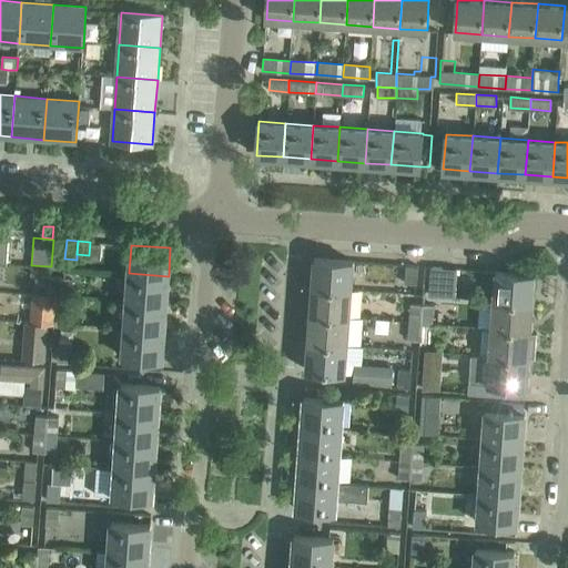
[(354,261),(314,259),(312,286),(352,290),(354,261)]
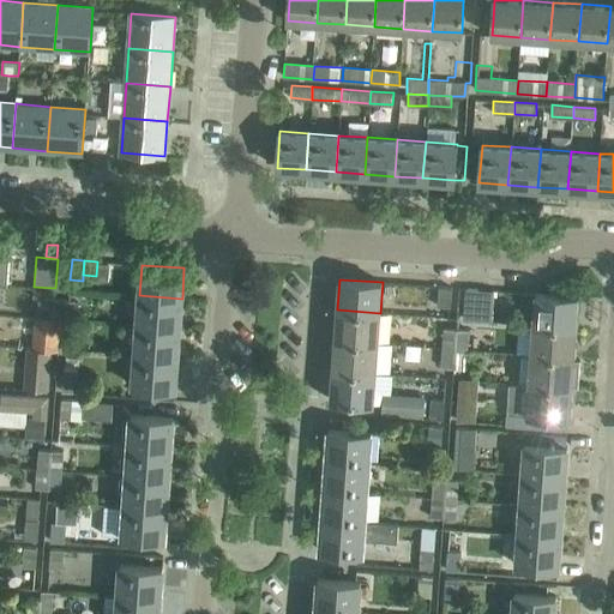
[(32,287),(32,299),(38,299),(37,318),(48,319),(60,319),(62,300),(55,300),(55,288),(34,287),(32,287)]
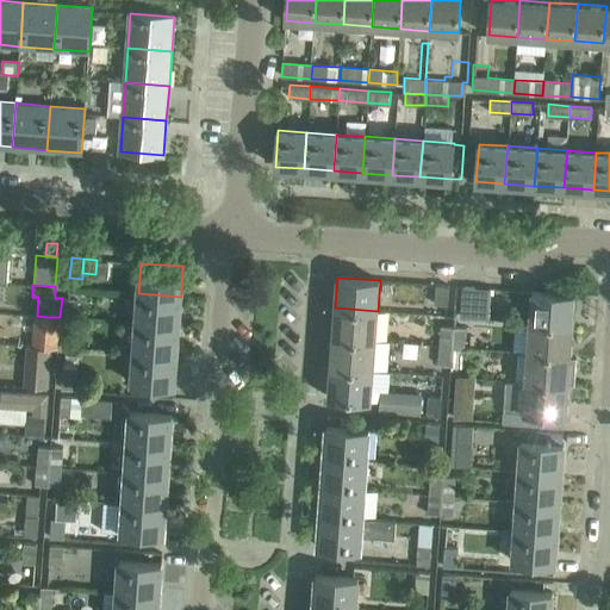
[(449,286),(436,285),(435,304),(448,305),(449,286)]
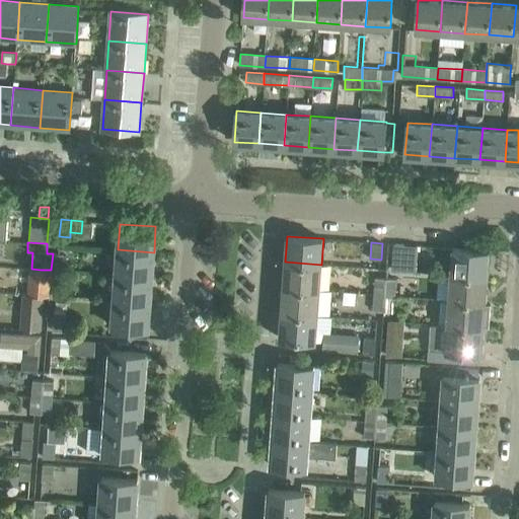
[(414,245),(394,243),(392,270),(412,271),(414,245)]
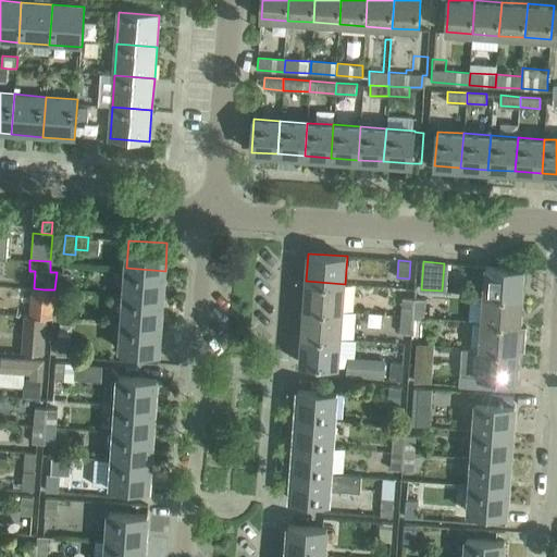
[(524,269),(486,267),(484,294),(522,297),(524,269)]
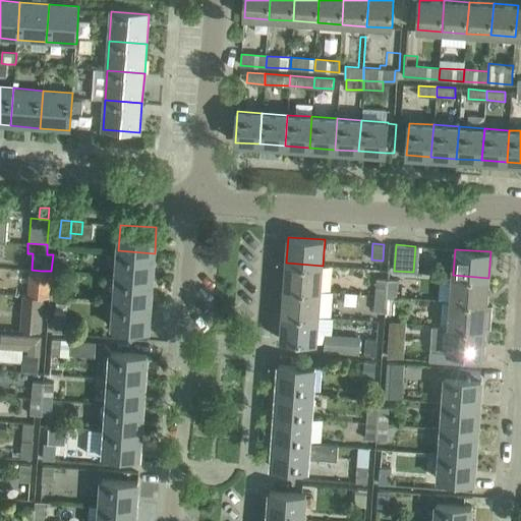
[(155,253),(118,250),(116,276),(153,279),(155,253)]
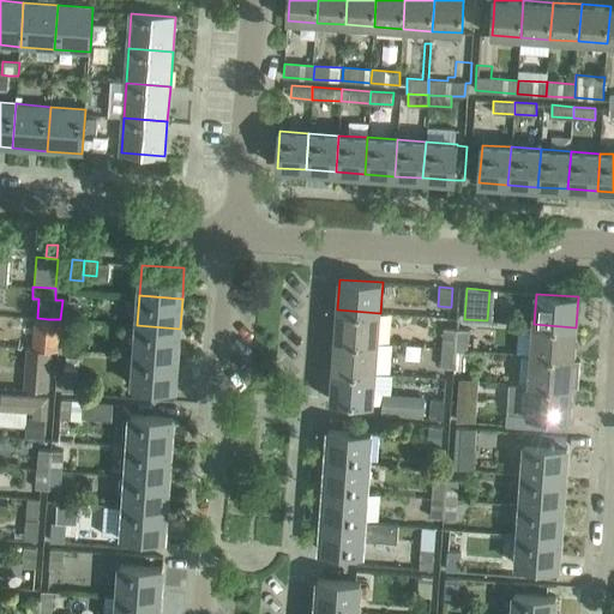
[(74,301),(62,300),(60,319),(73,320),(74,301)]
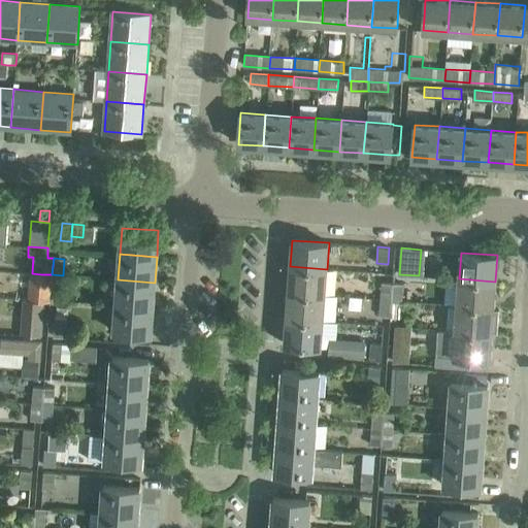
[(327,269),(290,266),(289,292),(325,295),(327,269)]
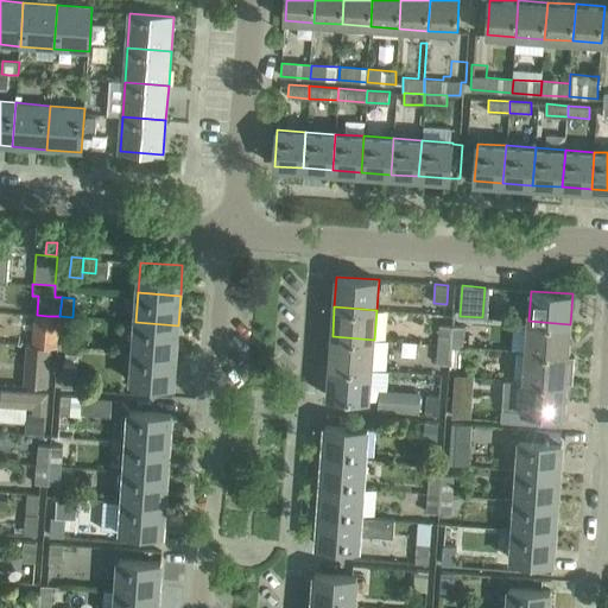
[(33,315),(32,344),(51,346),(59,347),(61,336),(58,336),(59,316),(48,316),(37,315),(33,315)]
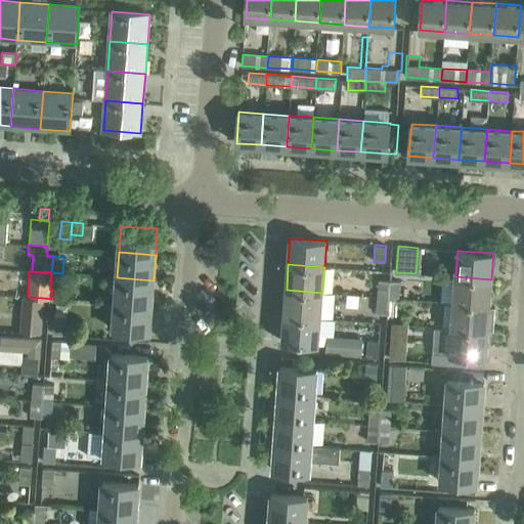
[(62,273),(51,272),(50,290),(52,290),(60,290),(62,273)]
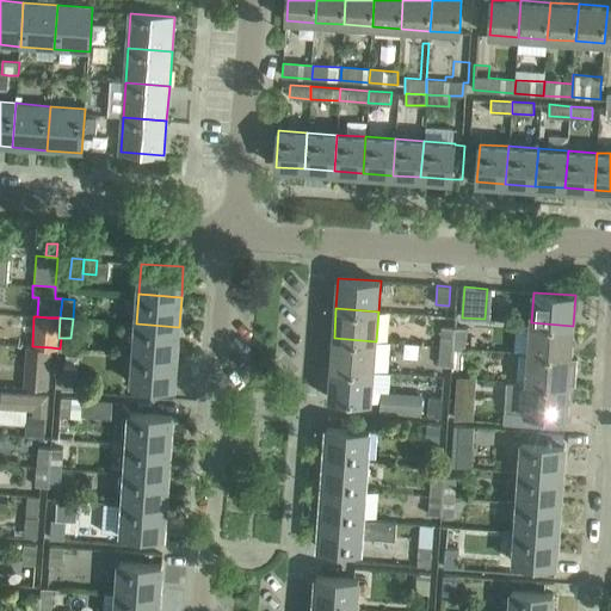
[(573,326),(531,322),(529,352),(571,356),(573,326)]
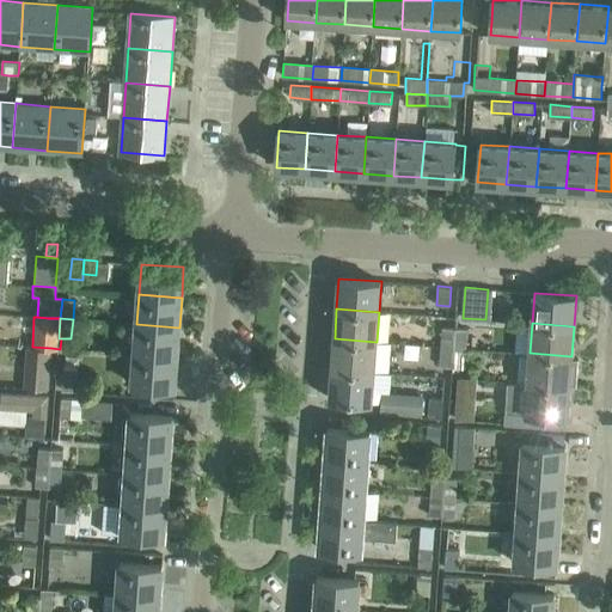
[(179,328),(136,324),(134,354),(177,357),(179,328)]
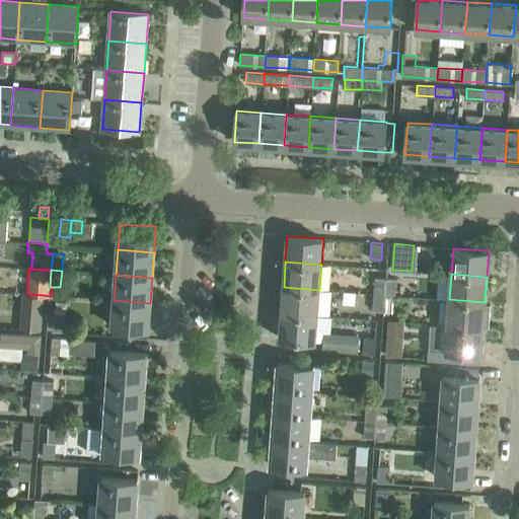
[(385,278),(375,277),(374,294),(384,295),(385,278)]
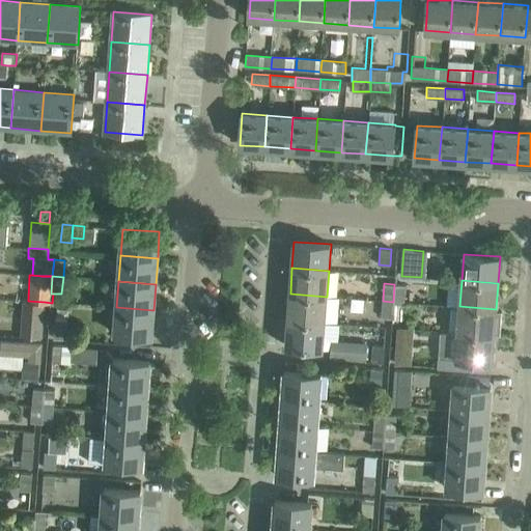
[(406,285),(394,284),(393,302),(404,302),(406,285)]
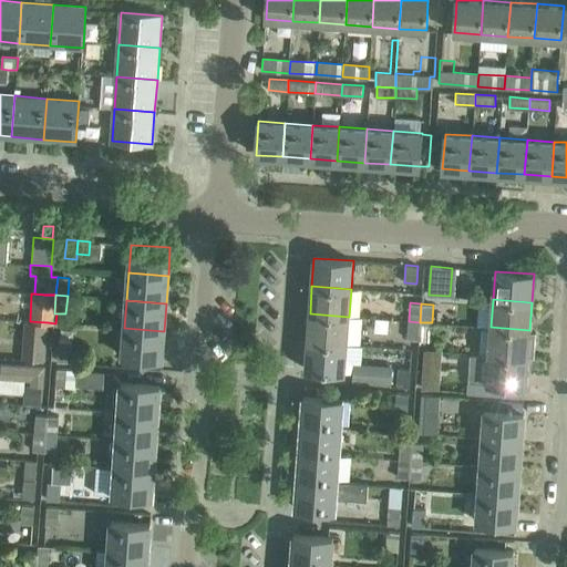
[(349,317),(310,313),(308,341),(347,344),(349,317)]
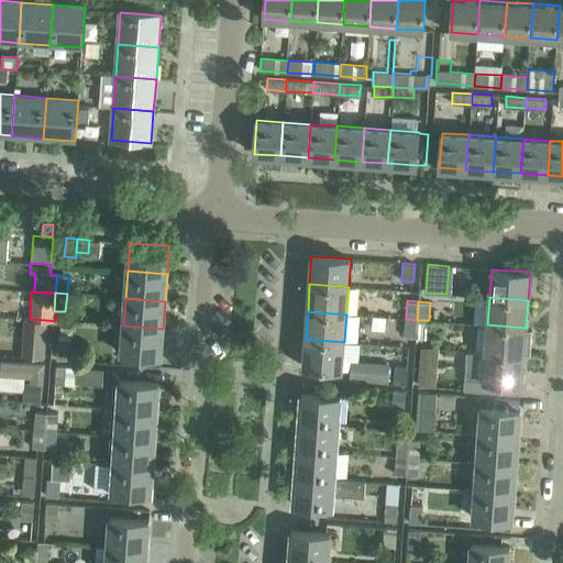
[(417,320),(406,319),(405,337),(416,338),(417,320)]
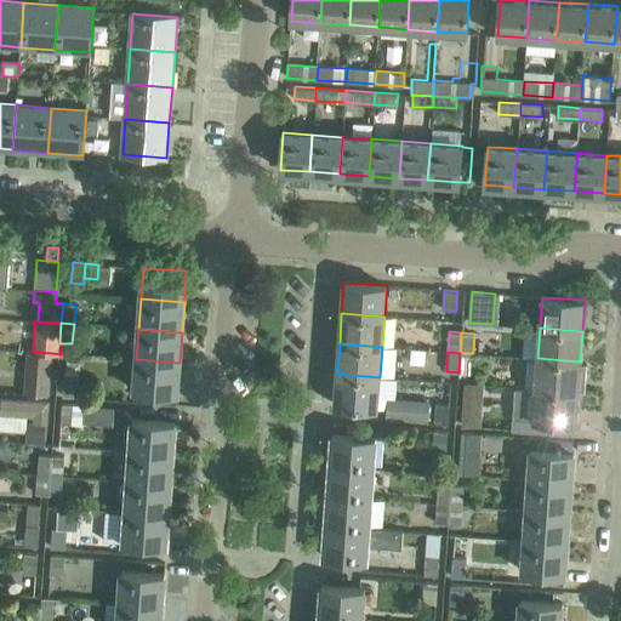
[(460,353),(459,372),(471,374),(473,353),(460,353)]
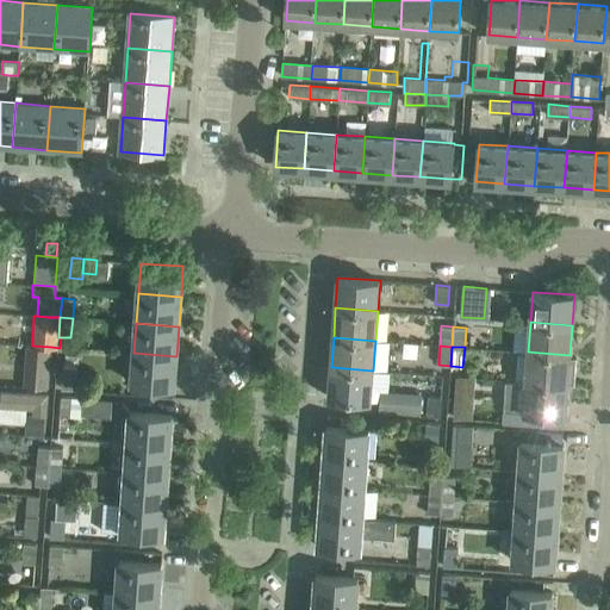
[(528,352),(526,381),(568,385),(568,373),(576,373),(576,358),(570,358),(570,355),(528,352)]
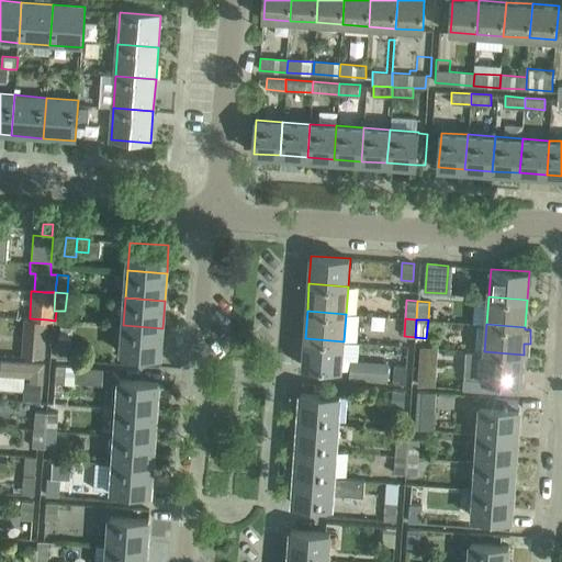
[(163,328),(123,325),(122,353),(160,356),(163,328)]
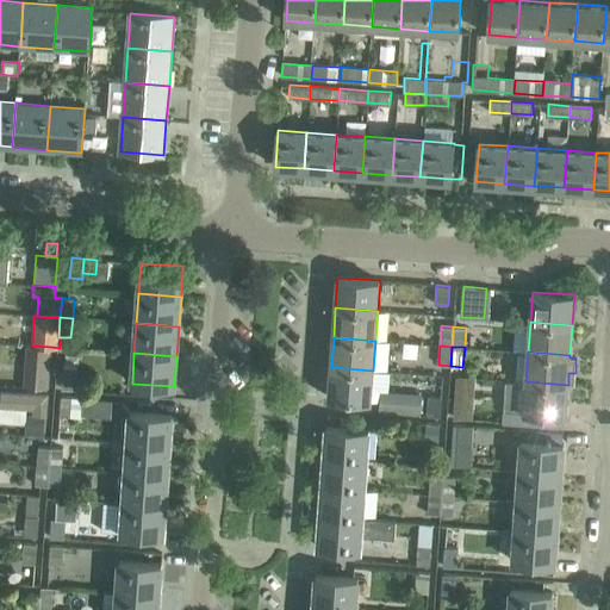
[(49,368),(37,367),(36,387),(48,388),(49,368)]
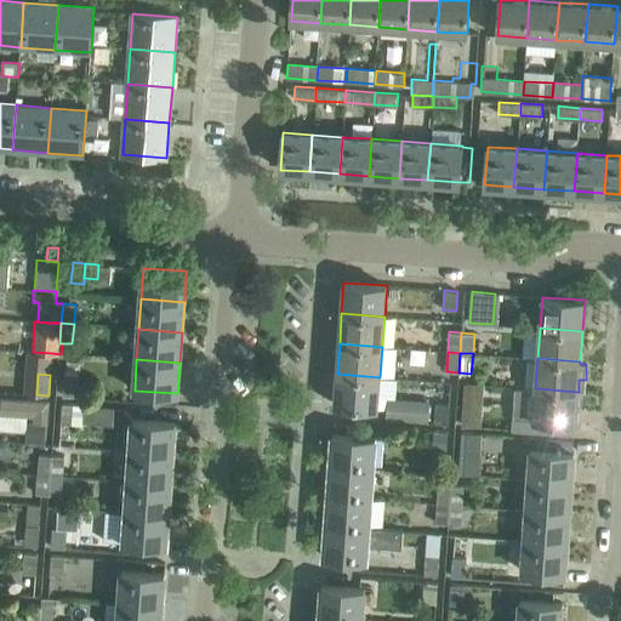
[(380,377),(337,374),(335,405),(377,408),(380,377)]
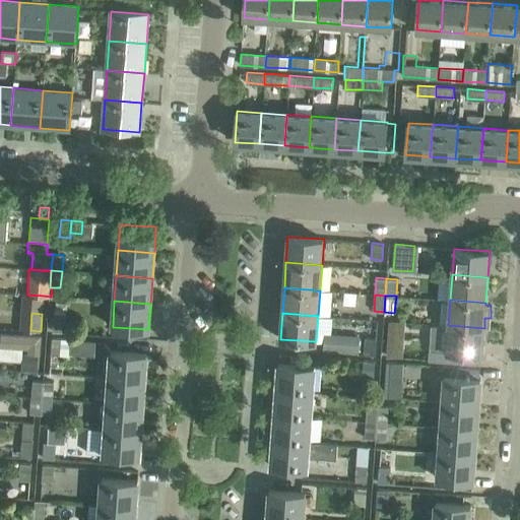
[(65,316),(54,315),(53,331),(64,332),(65,316)]
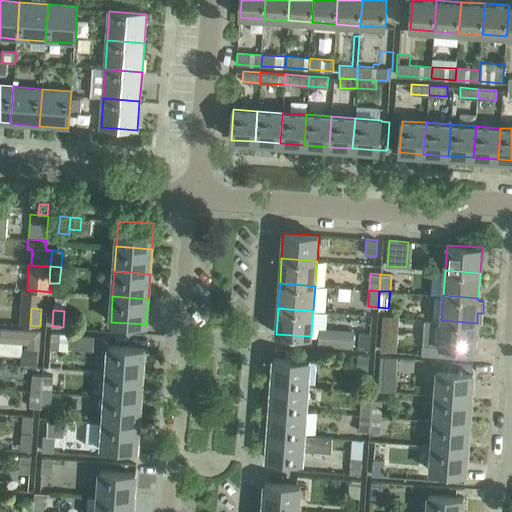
[(426,319),(424,345),(430,345),(429,354),(464,357),(465,348),(475,348),(477,323),(441,320),(426,319)]
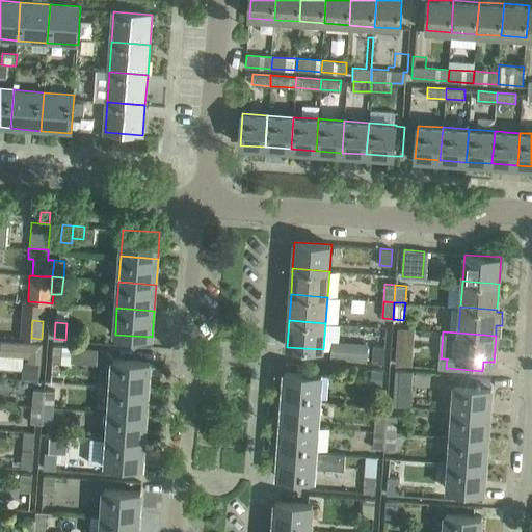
[(331,357),(366,358),(366,342),(333,341),(331,357)]
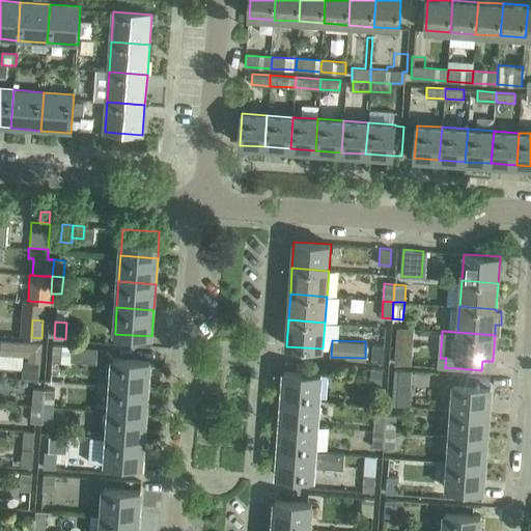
[(21,343),(20,352),(29,353),(28,360),(40,361),(42,344),(21,343)]
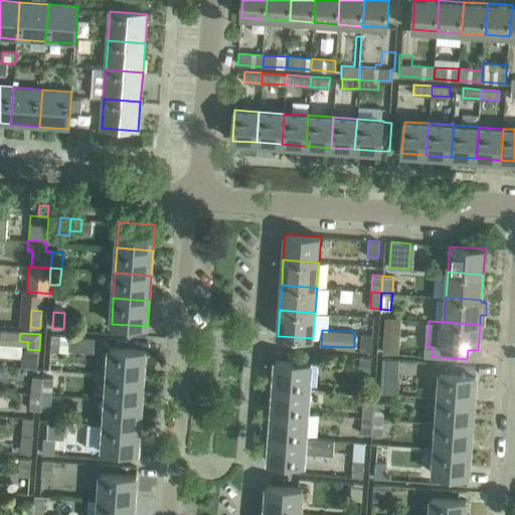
[(94,353),(95,338),(51,334),(50,351),(68,353),(69,351),(94,353)]
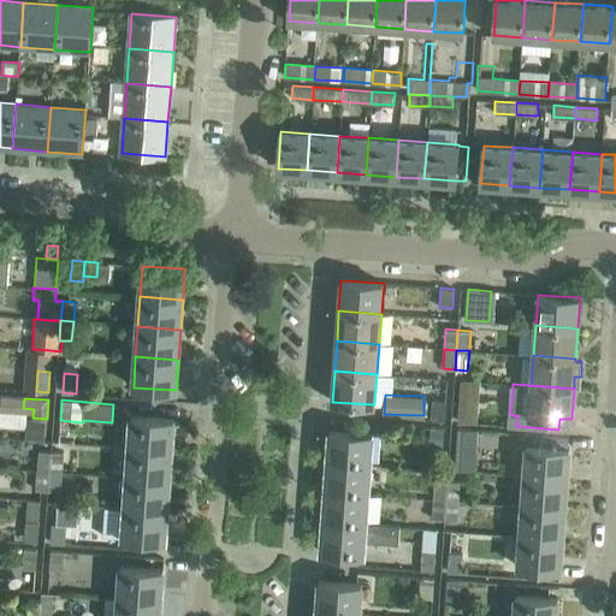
[(433,400),(432,420),(444,421),(445,401),(433,400)]
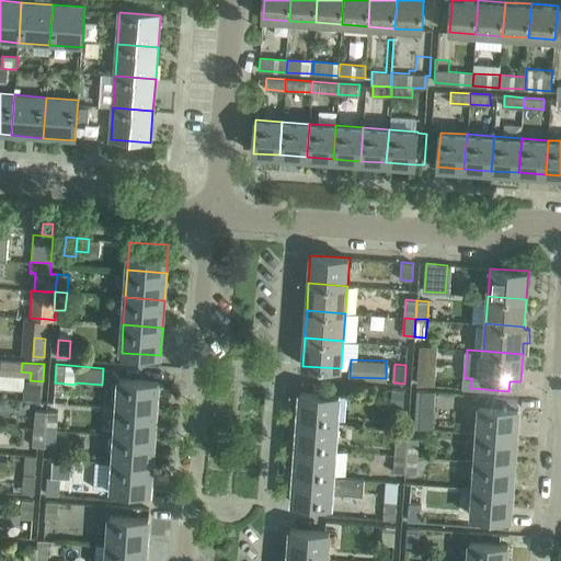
[(431,367),(419,366),(418,385),(430,385),(431,367)]
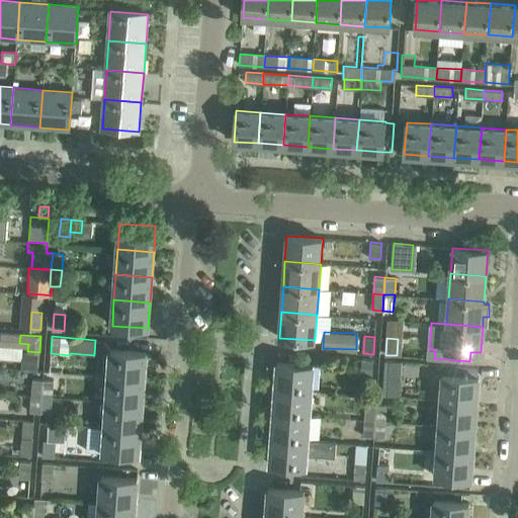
[(146,352),(110,350),(108,375),(145,378),(146,352)]
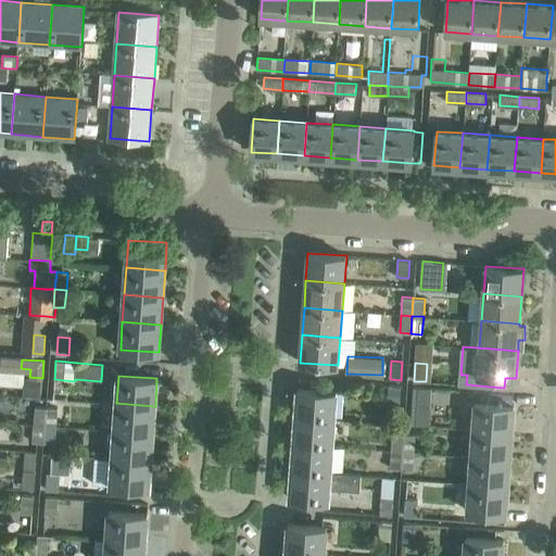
[(401,387),(389,386),(388,402),(400,403),(401,387)]
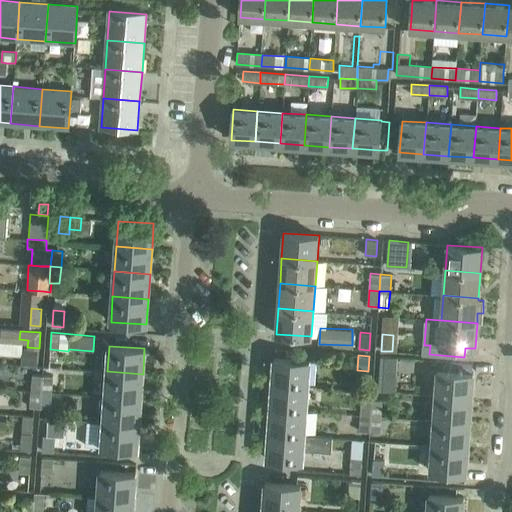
[(391,374),(392,357),(380,357),(380,373),(391,374)]
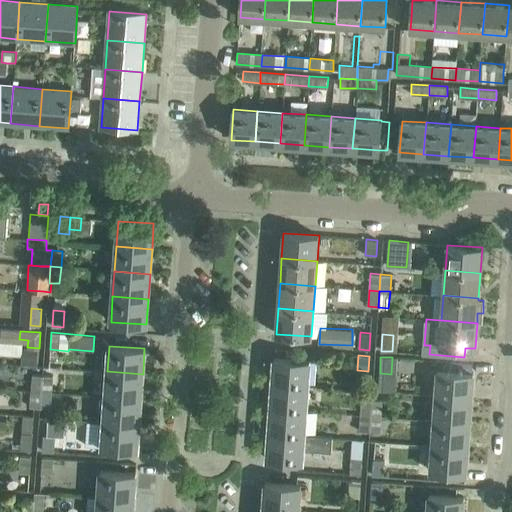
[(274,358),(272,384),(308,387),(310,360),(294,359),(274,358)]
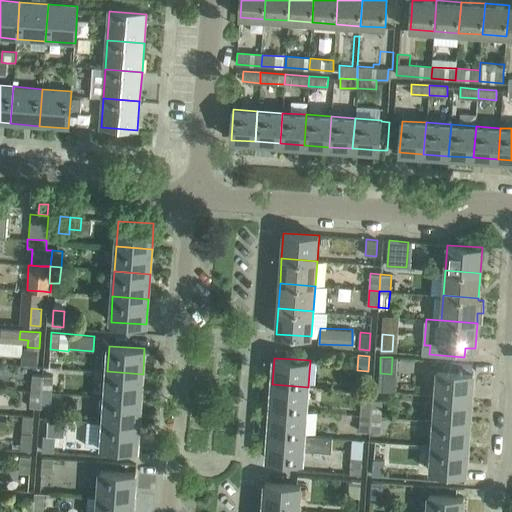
[(438,370),(436,395),(471,398),(473,372),(438,370)]
